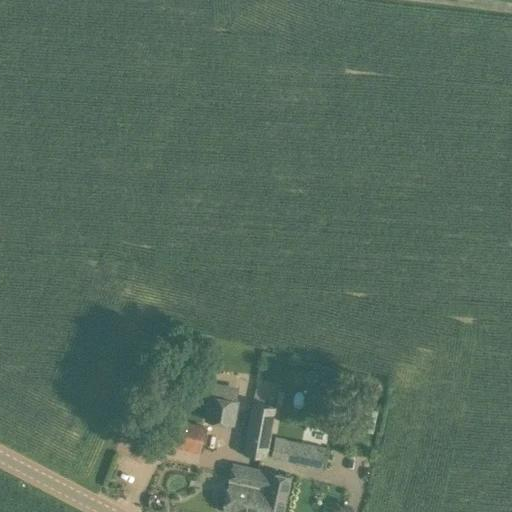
[(208,395),(203,421),(233,426),(238,400),(235,400),(238,387),(213,382),(210,396),(208,395)]
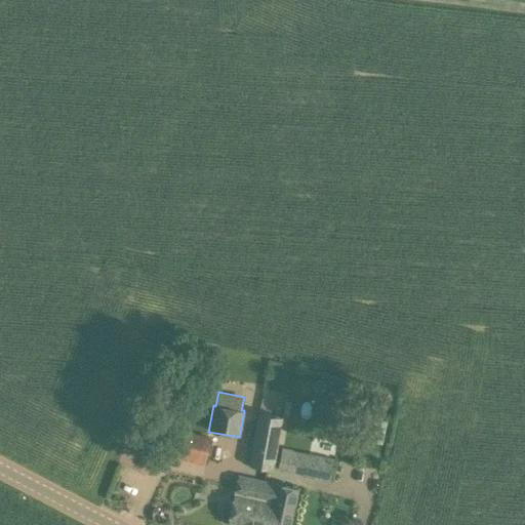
[(273,470),(281,417),(257,413),(247,466),(273,470)]
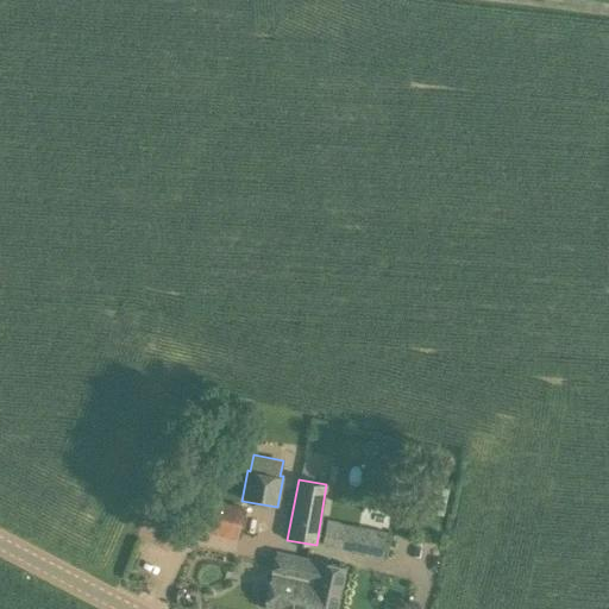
[(244,507),(199,497),(192,528),(239,539),(244,507)]
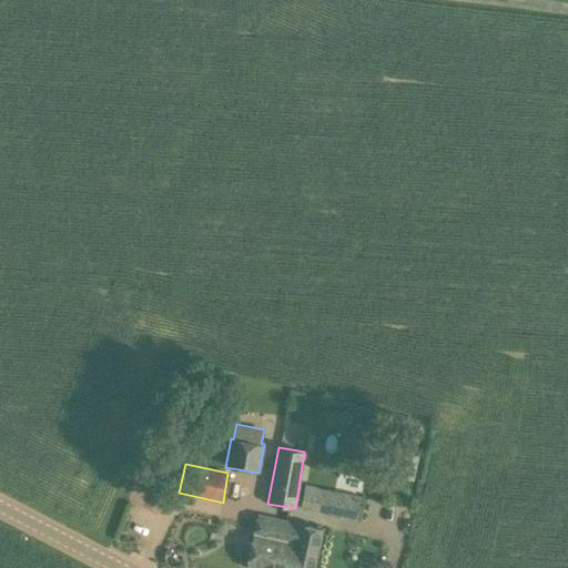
[(317,487),(317,488),(304,486),(300,506),(355,516),(361,496),(317,487)]
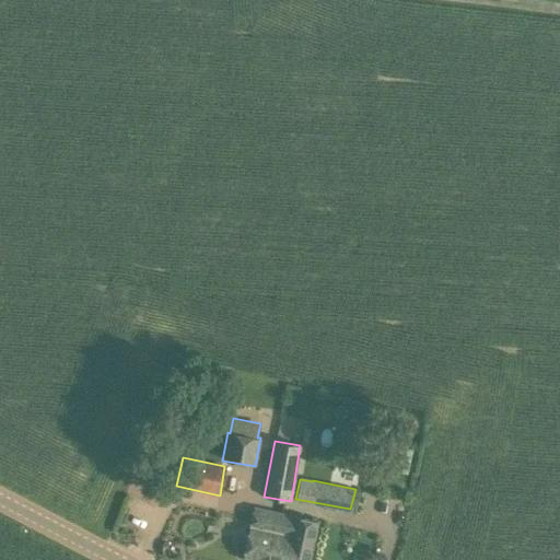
[(251,559),(307,559),(316,522),(255,509),(244,559),(251,559)]
